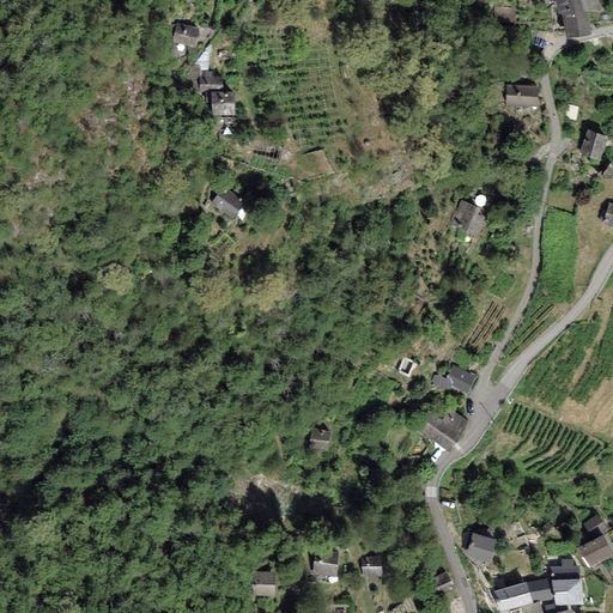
[(556,0),(558,13),(563,13),(565,35),(589,31),(587,10),(599,7),(598,0),(556,0)]
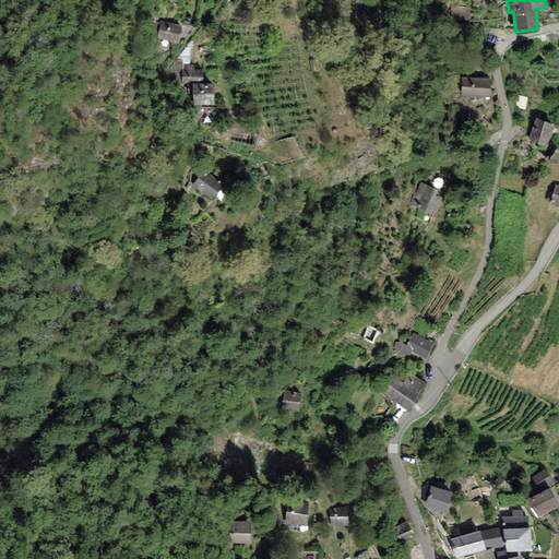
[(181,26),(162,22),(158,38),(177,43),(181,26)]
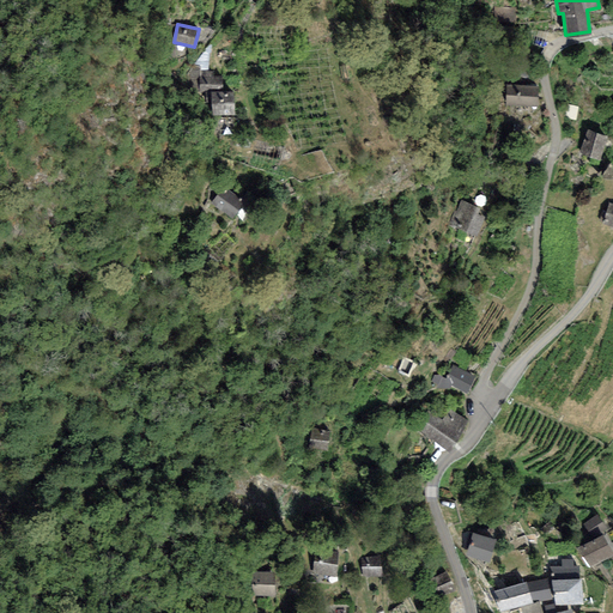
[(224,68),(198,68),(198,91),(224,91),(224,68)]
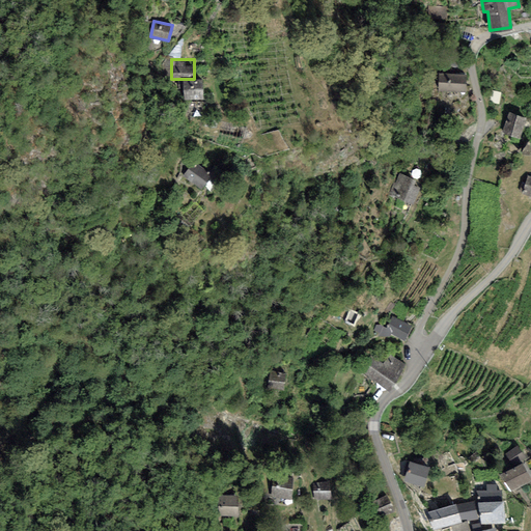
[(464,70),(441,67),(439,87),(462,89),(464,70)]
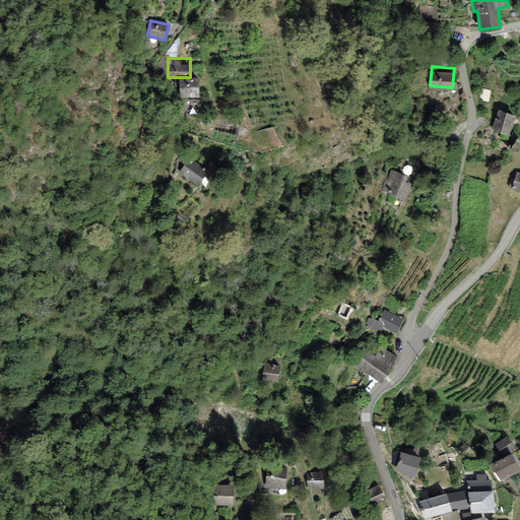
[(203,80),(180,81),(181,101),(203,100),(203,80)]
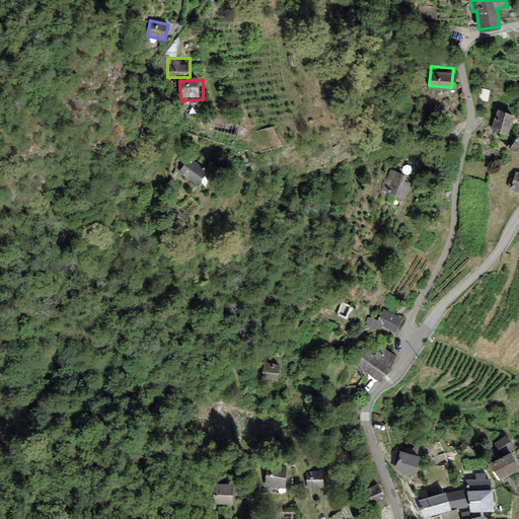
[(498,105),(491,127),(509,133),(516,112),(498,105)]
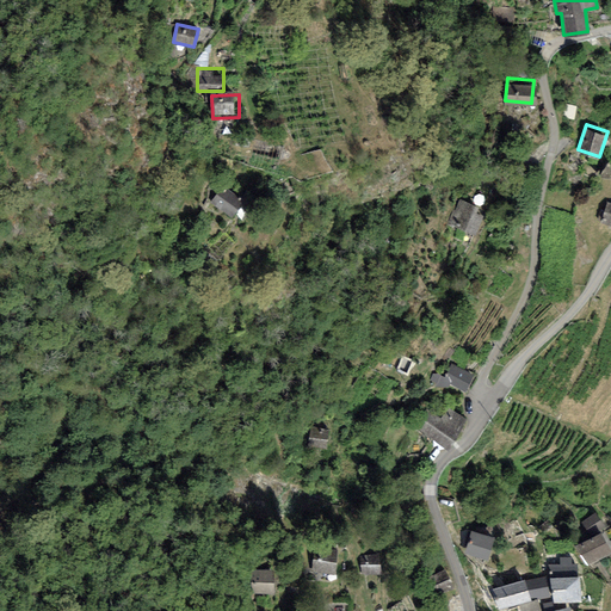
[(244,202),(221,189),(209,208),(233,221),(244,202)]
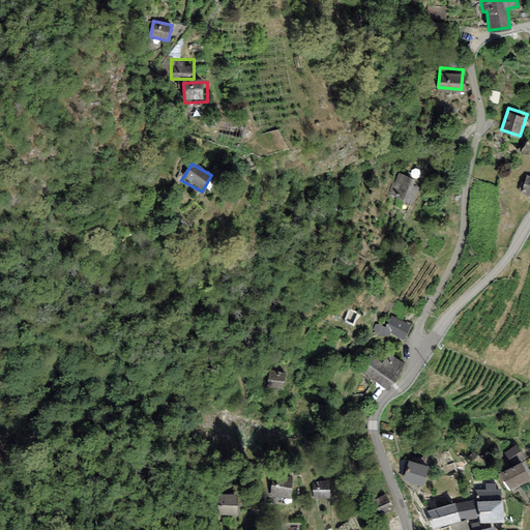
[(398,172),(389,194),(408,200),(416,178),(398,172)]
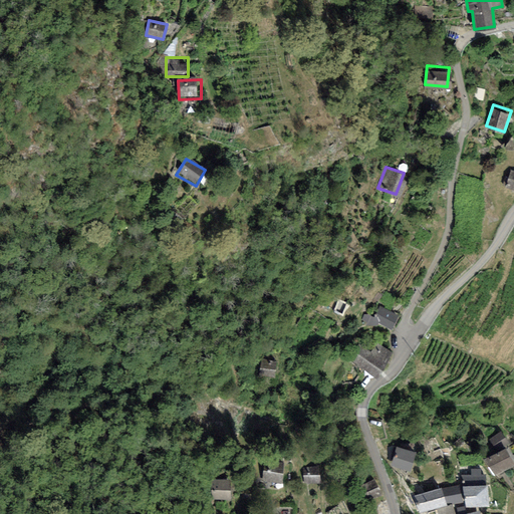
[(399,314),(378,305),(371,320),(392,329),(399,314)]
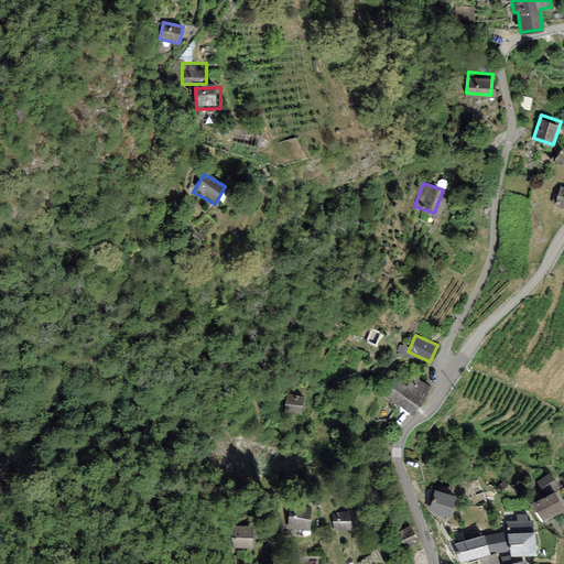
[(429,386),(396,365),(379,392),(412,412),(429,386)]
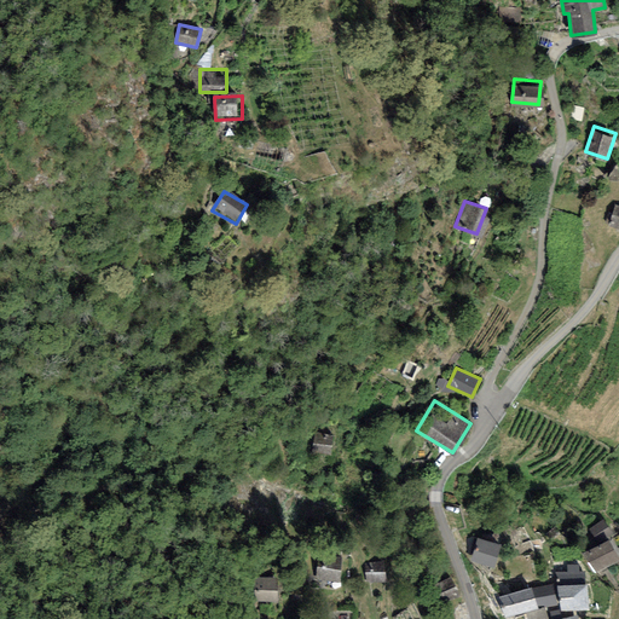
[(334,435),(316,433),(313,452),(331,455),(334,435)]
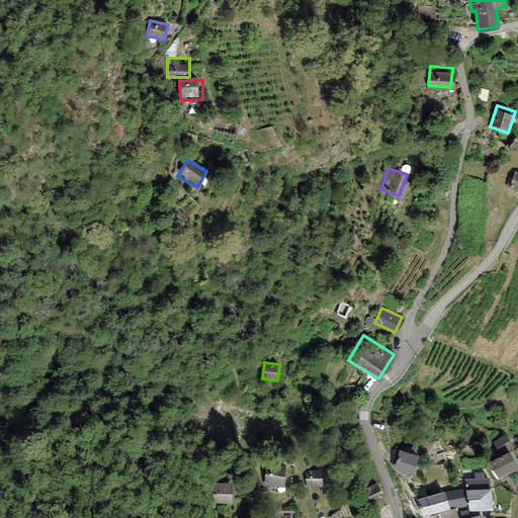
[(419,455),(400,449),(395,468),(414,473),(419,455)]
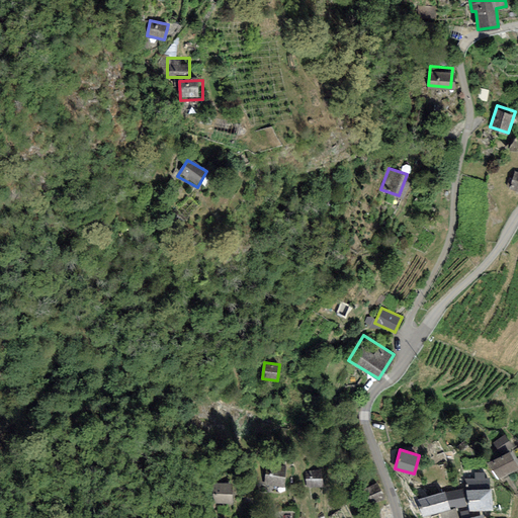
[(517,463),(510,450),(488,463),(497,480),(517,466),(517,463)]
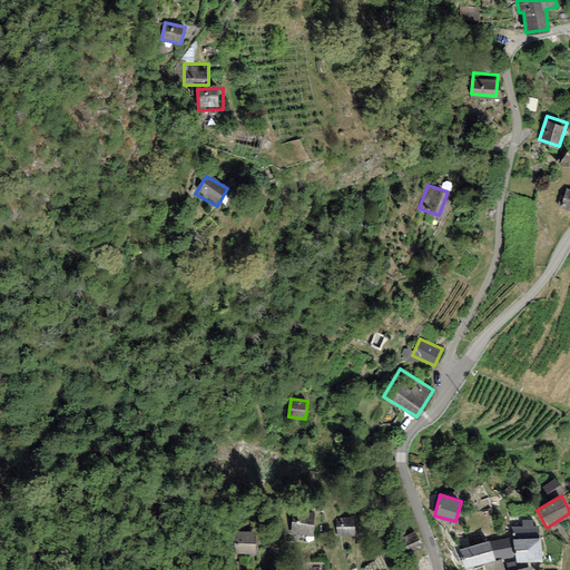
[(353,516),(335,518),(337,537),(356,534),(353,516)]
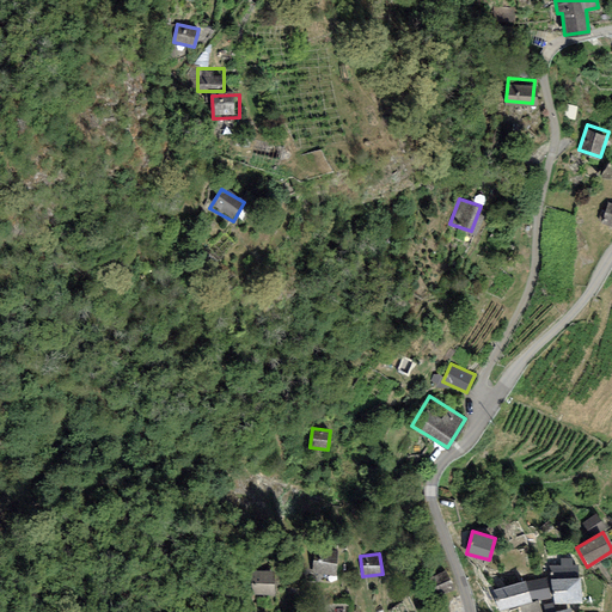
[(337,562),(312,560),(311,580),(336,582),(337,562)]
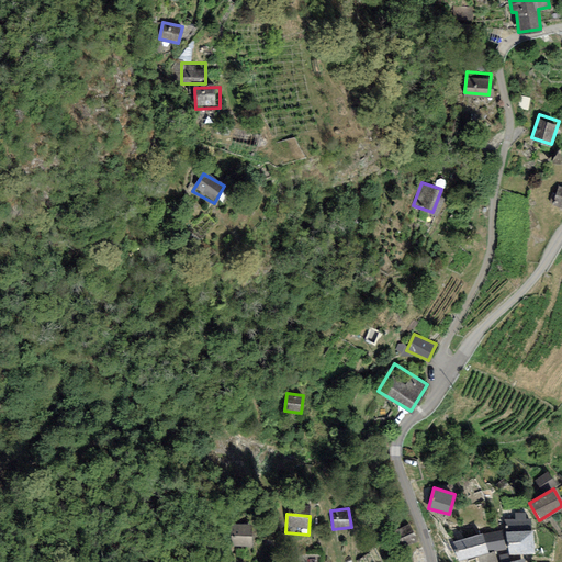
[(251,524),(231,525),(232,546),(251,544),(251,524)]
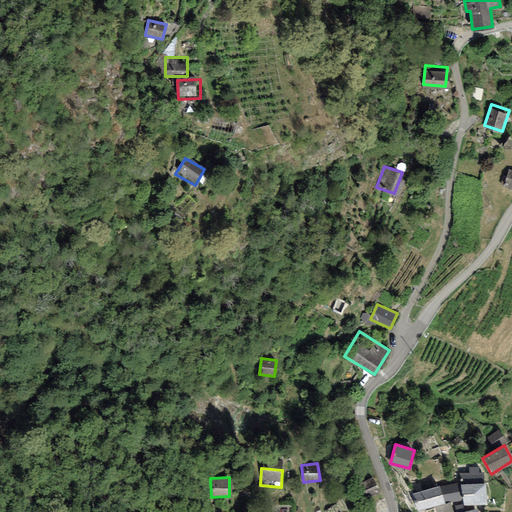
[(373,478),(359,485),(367,500),(381,493),(373,478)]
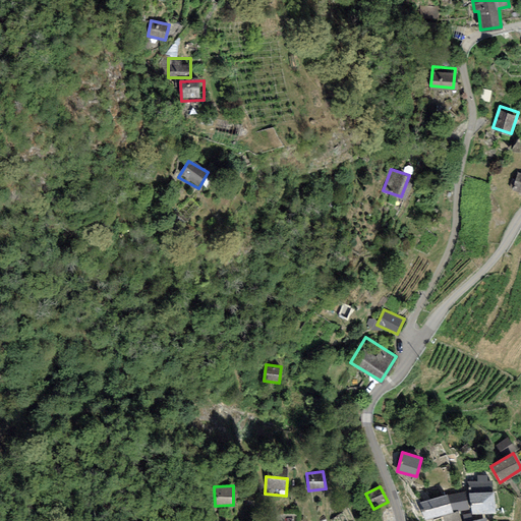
[(465,490),(447,494),(454,511),(469,509),(465,490)]
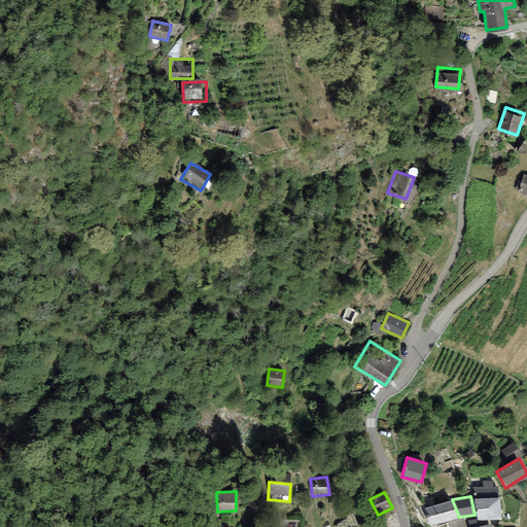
[(499,496),(475,499),(478,520),(501,517),(499,496)]
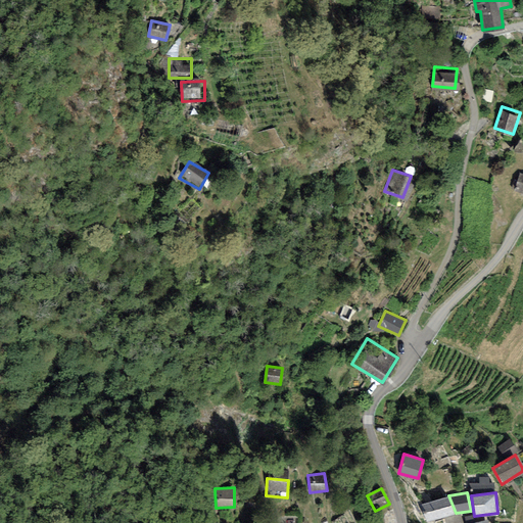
[(448,495),(422,506),(428,522),(456,513),(448,495)]
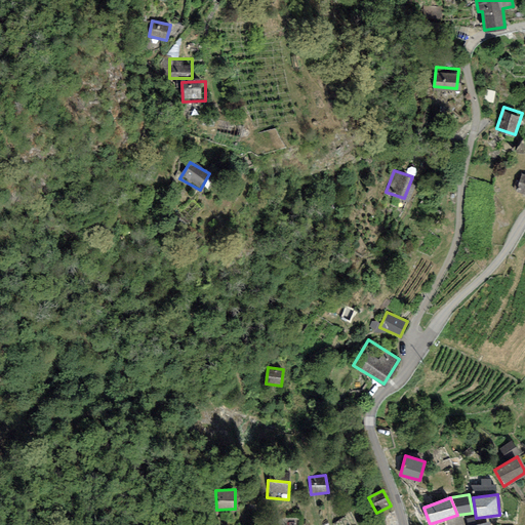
All buildings are outlined.
